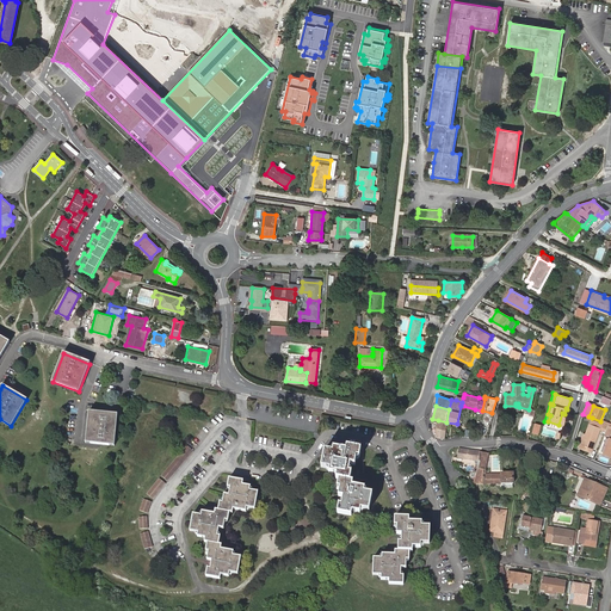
[(115,445),(117,415),(90,412),(87,443),(115,445)]
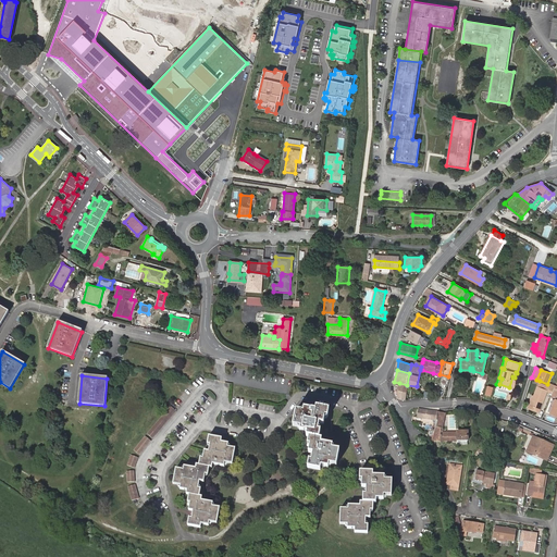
[(553,394),(555,388),(547,384),(540,381),(537,387),(548,392),(553,394)]
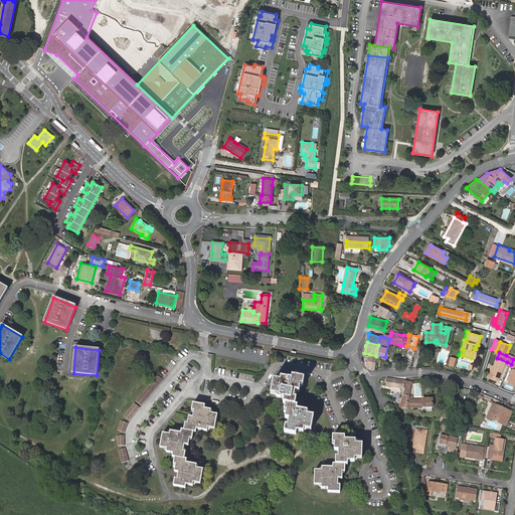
[(369,354),(368,361),(376,363),(376,356),(369,354)]
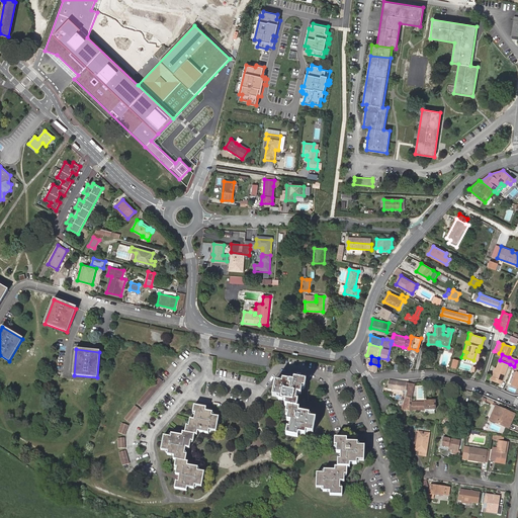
[(494,373),(504,377),(510,364),(500,360),(496,368),(494,373)]
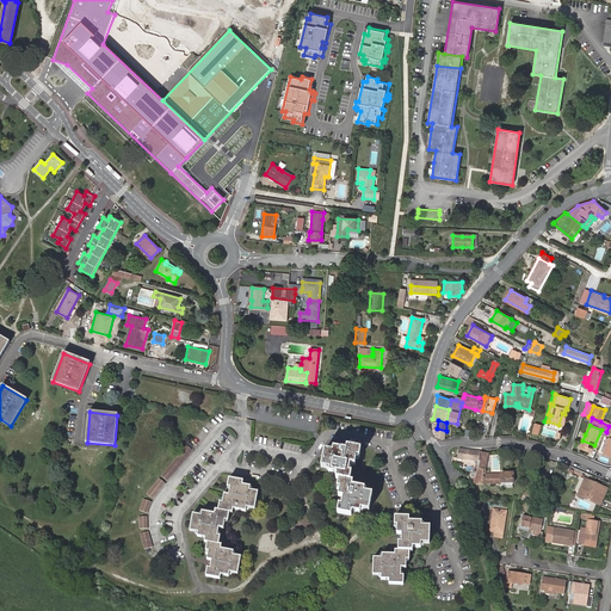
[(437,429),(436,437),(445,439),(446,431),(437,429)]
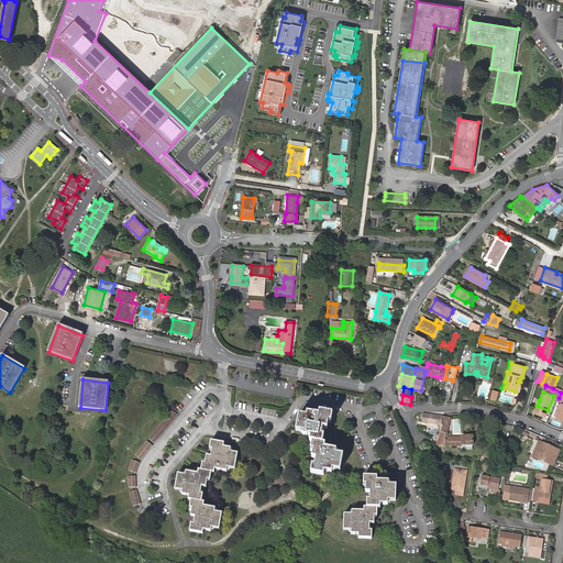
[(544,417),(548,410),(537,406),(534,412),(544,417)]
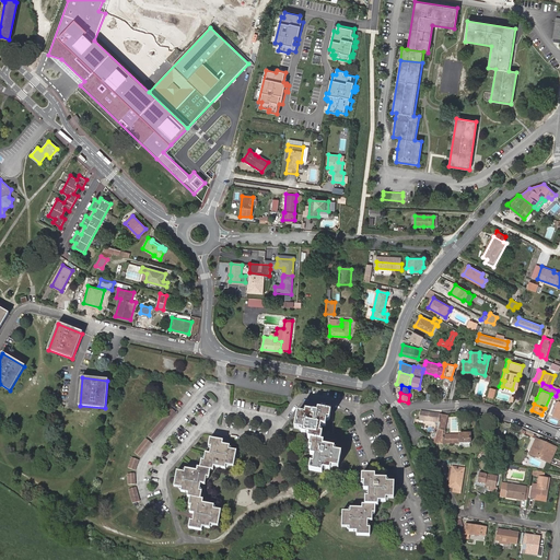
[(152,442),(176,415),(170,409),(147,436),(152,442)]
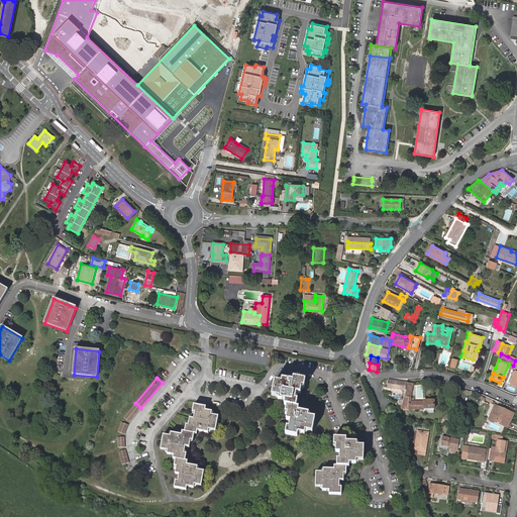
[(304,387),(305,380),(294,378),(293,382),(283,380),(282,383),(275,382),(273,395),(280,397),(279,400),(286,401),(285,405),(287,405),(286,412),(288,412),(287,419),(290,420),(289,427),(287,427),(286,433),(297,435),(298,432),(304,433),(305,430),(312,431),(314,417),(308,416),(308,413),(298,411),(298,408),(296,407),(297,400),(295,400),(297,393),(300,393),(301,387),(304,387)]
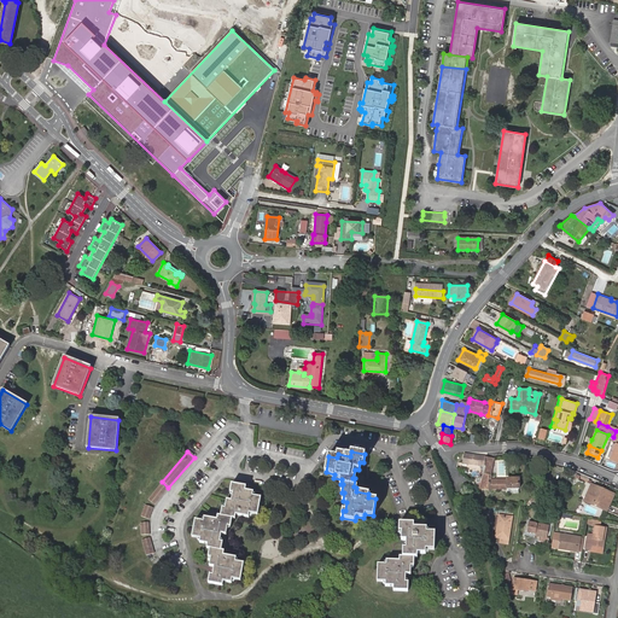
[(462,464),(484,467),(485,460),(485,458),(464,454),(462,464)]
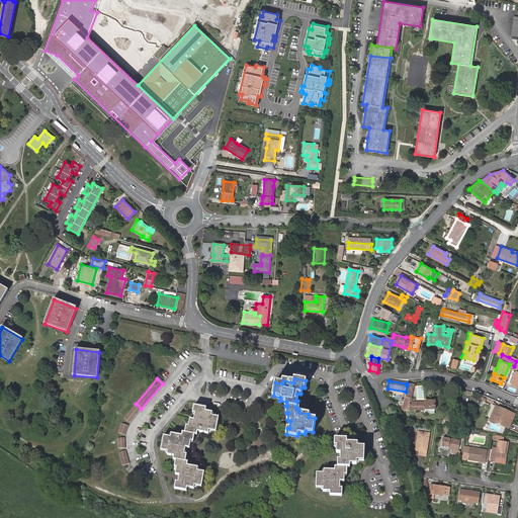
[(406,392),(402,410),(410,411),(426,410),(435,410),(435,401),(424,402),(410,402),(411,399),(412,399),(414,384),(407,385),(406,392)]
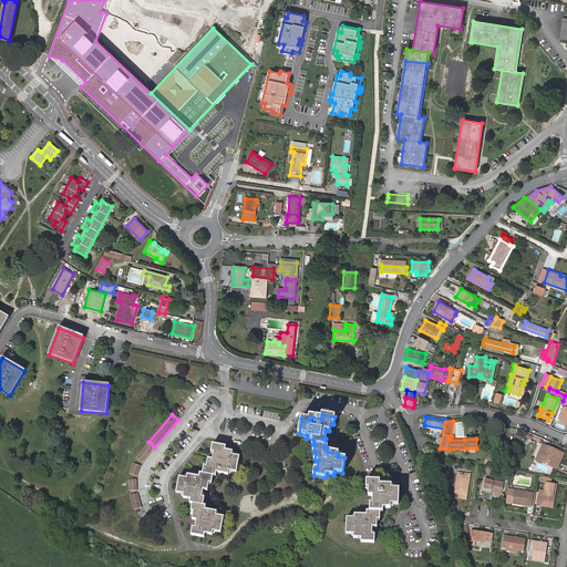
[(236,472),(239,456),(232,455),(233,452),(225,450),(225,446),(213,444),(212,452),(214,452),(213,460),(208,459),(207,466),(205,466),(203,474),(200,473),(199,476),(188,475),(187,478),(179,477),(177,493),(184,494),(184,497),(191,498),(191,503),(193,503),(192,512),(194,512),(193,518),(197,519),(196,527),(193,527),(192,534),(204,536),(205,533),(213,534),(213,531),(220,532),(223,517),(216,515),(217,512),(205,509),(205,506),(203,505),(204,498),(202,497),(203,490),(207,490),(208,483),(210,483),(213,475),(215,475),(216,472),(228,474),(229,471),(236,472)]
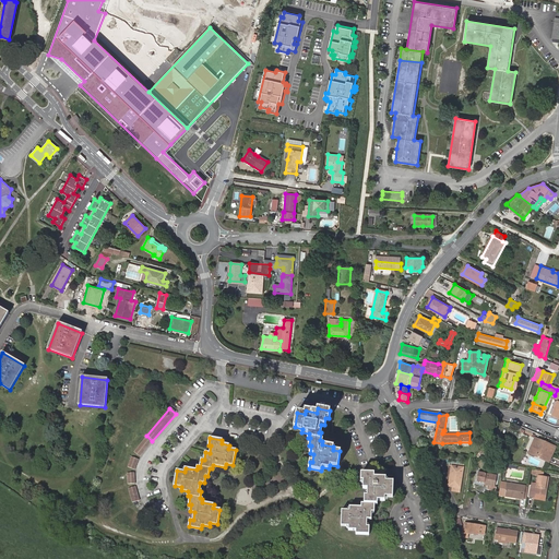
[(138,459),(150,444),(144,439),(132,454),(138,459)]
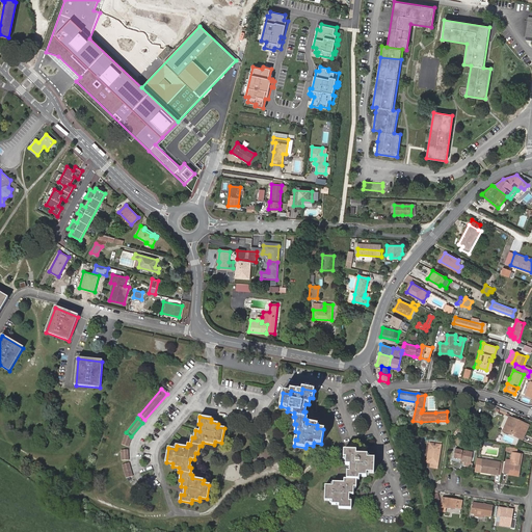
[(524,434),(526,430),(524,430),(526,426),(517,423),(516,424),(513,422),(513,421),(507,419),(504,428),(510,430),(508,435),(520,441),(522,433),(524,434)]
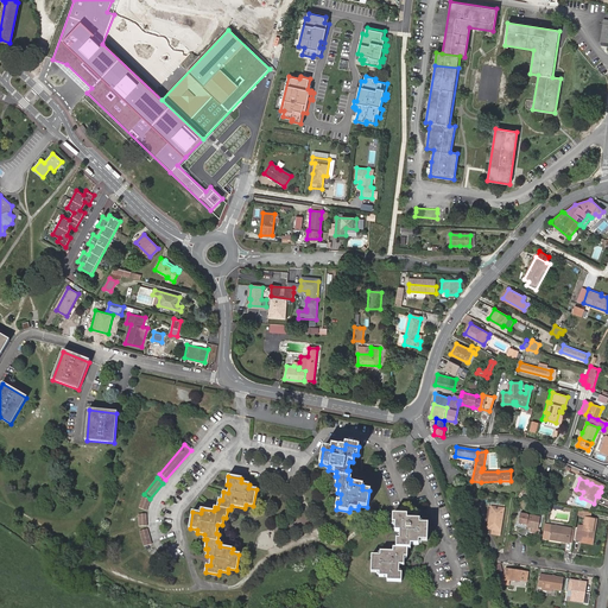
[(145,513),(149,502),(140,499),(137,511),(145,513)]
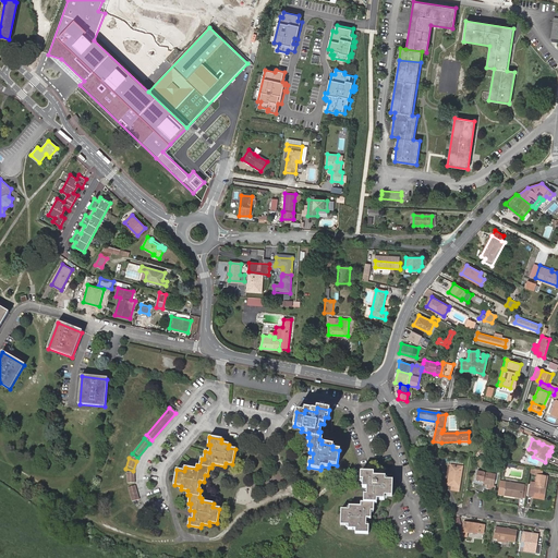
[(451,468),(461,469),(461,466),(449,464),(447,475),(448,475),(449,475),(451,468)]
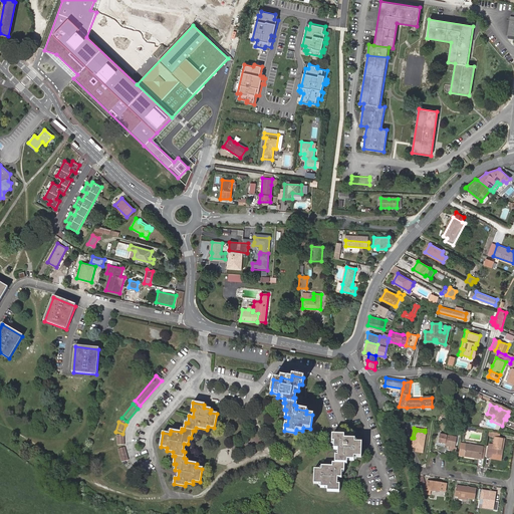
[(421,453),(425,432),(416,431),(414,438),(413,438),(411,447),(416,448),(415,452),(421,453)]
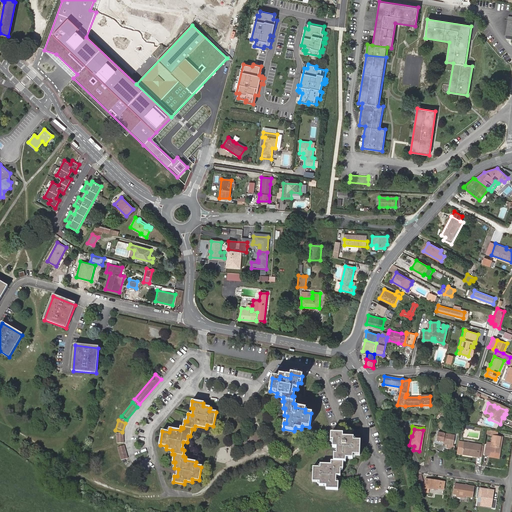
[(359,455),(360,442),(353,441),(353,438),(342,437),(343,434),(331,433),(331,440),(333,440),(333,448),(336,448),(336,454),(334,454),(334,461),(331,461),(331,465),(320,464),(320,468),(313,468),(313,481),(320,482),(320,485),(326,486),(326,489),(337,489),(338,483),(336,483),(336,476),(340,476),(340,469),(342,469),(342,462),(345,462),(345,458),(352,459),(353,455),(359,455)]
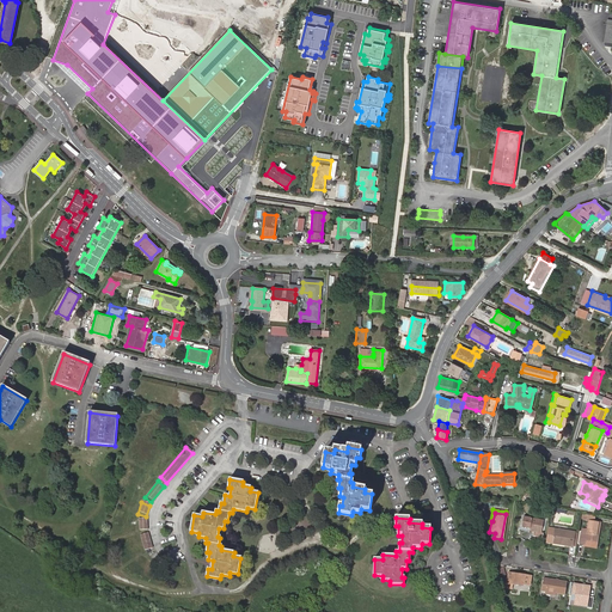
[(524,518),(521,528),(530,530),(530,531),(534,532),(544,533),(546,521),(524,518)]
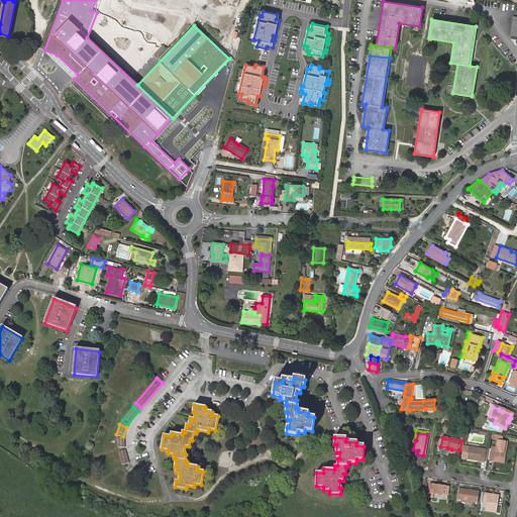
[(116,440),(117,450),(124,449),(123,438),(116,440)]
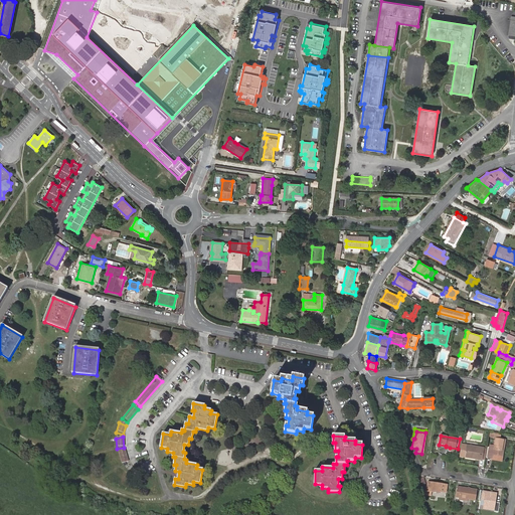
[(501,452),(503,453),(504,444),(494,442),(492,452),(488,451),(487,461),(491,462),(492,459),(500,460),(501,452)]
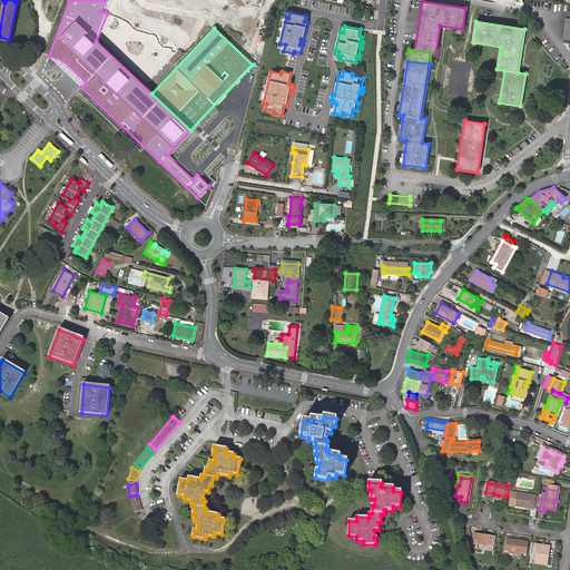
[(517,493),(514,503),(526,505),(526,508),(533,510),(536,497),(517,493)]
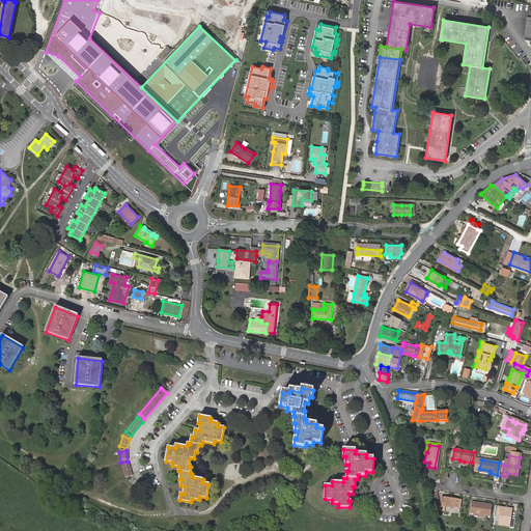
[(121,466),(123,479),(131,478),(129,465),(121,466)]
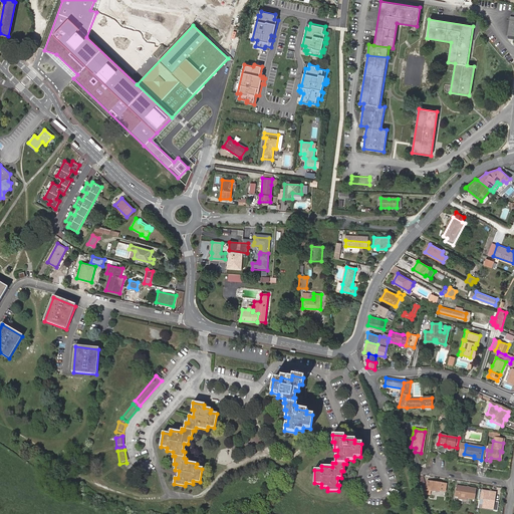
[(445,492),(446,485),(428,481),(426,490),(435,492),(436,490),(445,492)]
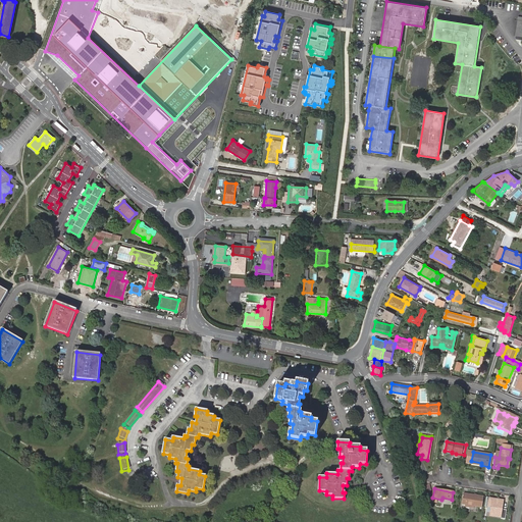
[(483,497),(463,493),(461,505),(481,508),(483,497)]
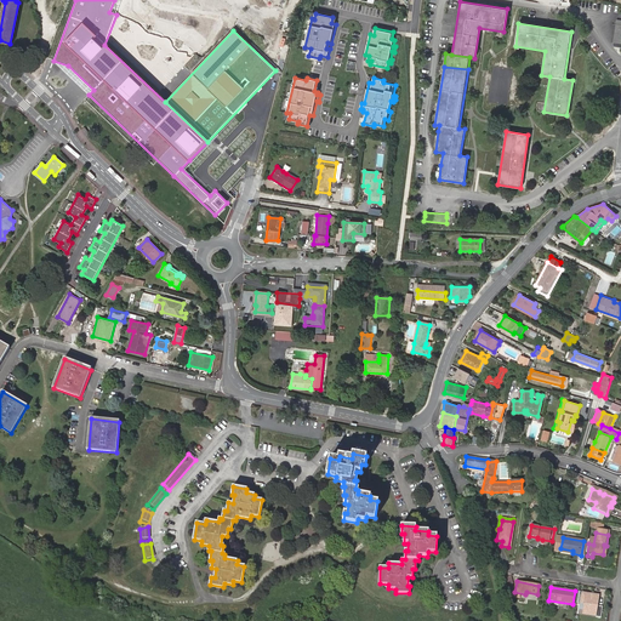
[(581,592),(579,603),(582,604),(581,611),(596,614),(594,617),(599,619),(602,608),(597,607),(598,599),(592,599),(592,594),(581,592)]
